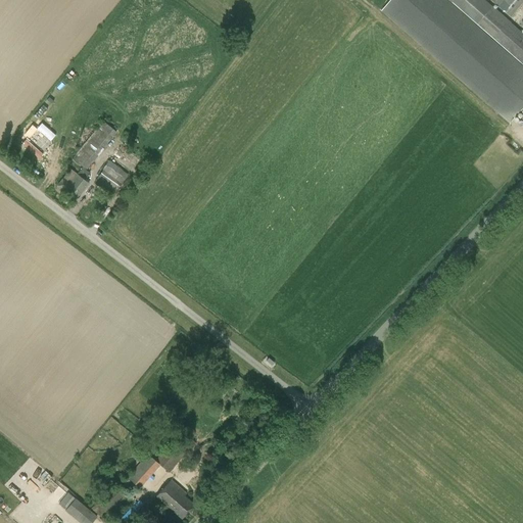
[(389,0),(383,7),(509,123),(522,106),(522,33),(485,0),(389,0)]
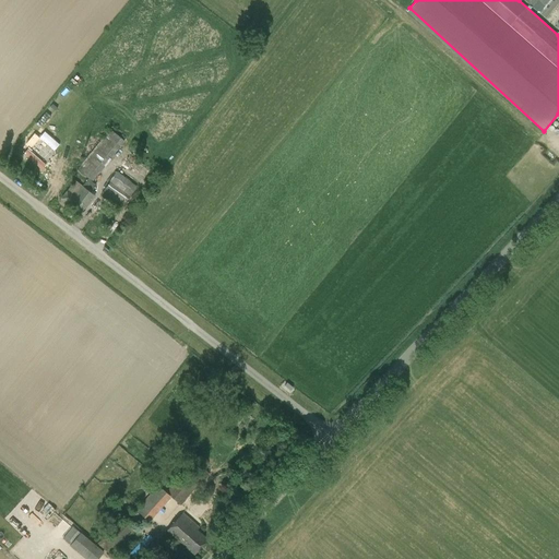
[(558,0),(525,0),(546,18),(558,2),(558,0)]
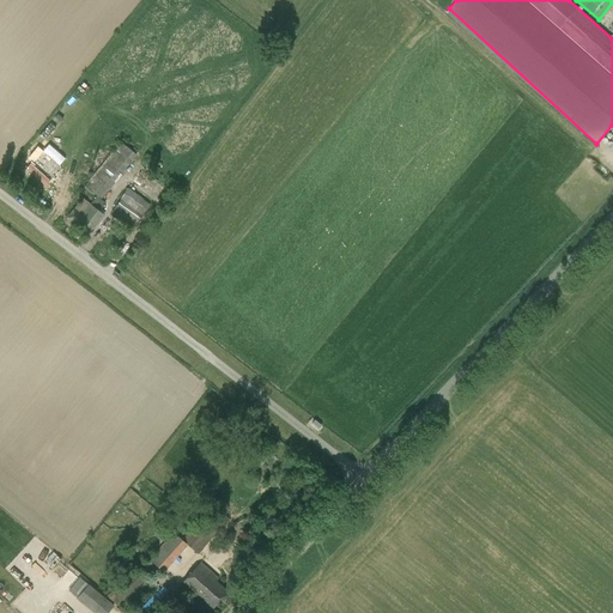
[(101,199),(137,155),(122,144),(86,187),(97,195),(101,199)]
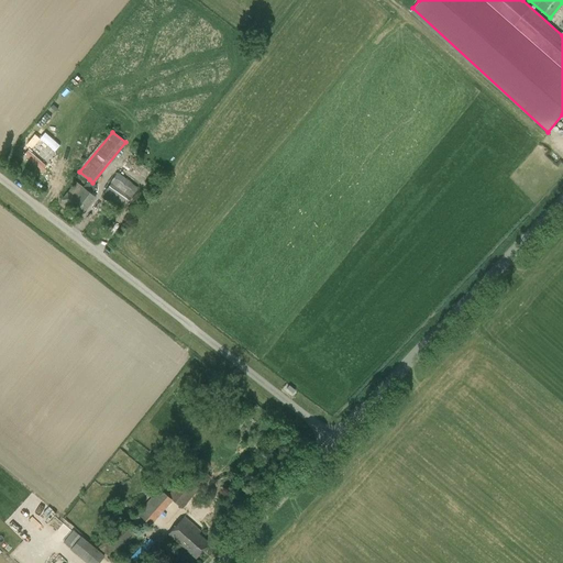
[(111,183),(101,196),(108,202),(107,205),(118,213),(121,211),(122,212),(129,205),(127,202),(138,188),(118,172),(110,181),(111,183)]
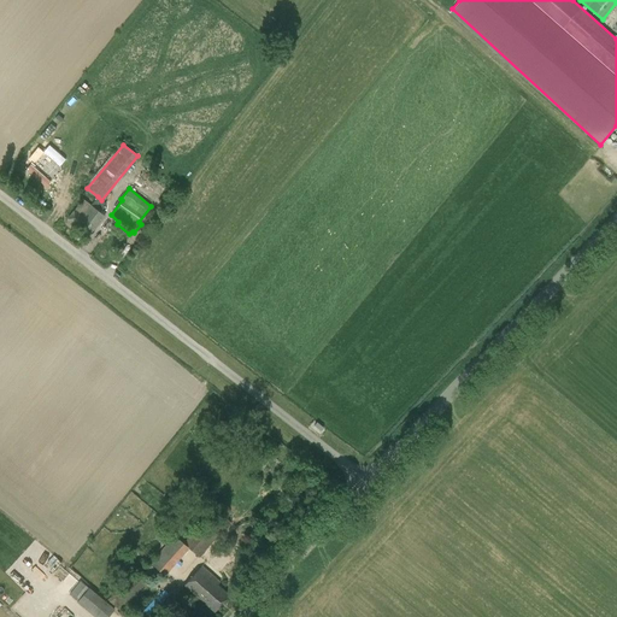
[(105,216),(100,212),(106,204),(98,198),(92,205),(83,199),(74,210),(68,218),(88,235),(93,228),(94,229),(105,216)]
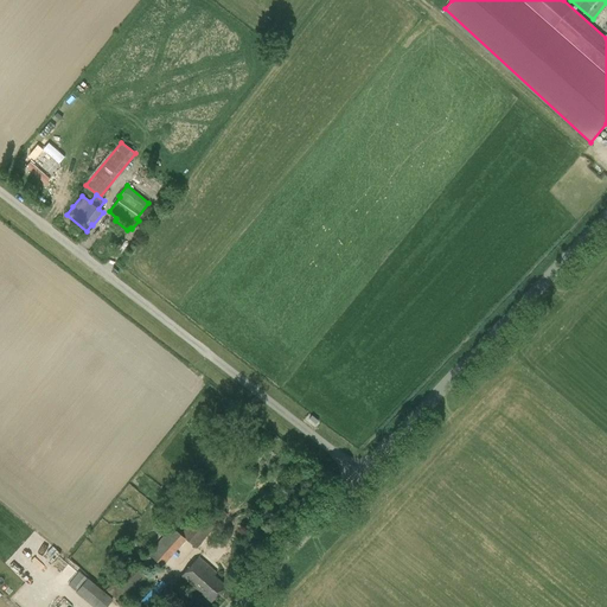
[(157,562),(161,567),(186,540),(196,548),(218,523),(203,510),(196,517),(171,494),(158,508),(176,523),(148,554),(149,555),(146,558),(154,566),(157,562)]
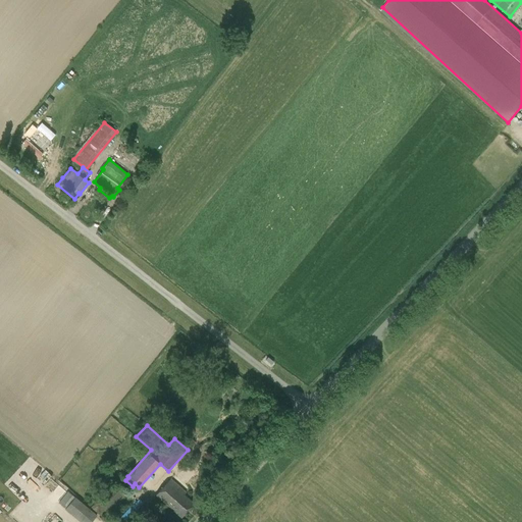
[(170,478),(160,489),(156,494),(180,517),(194,503),(184,494),(186,492),(170,478)]
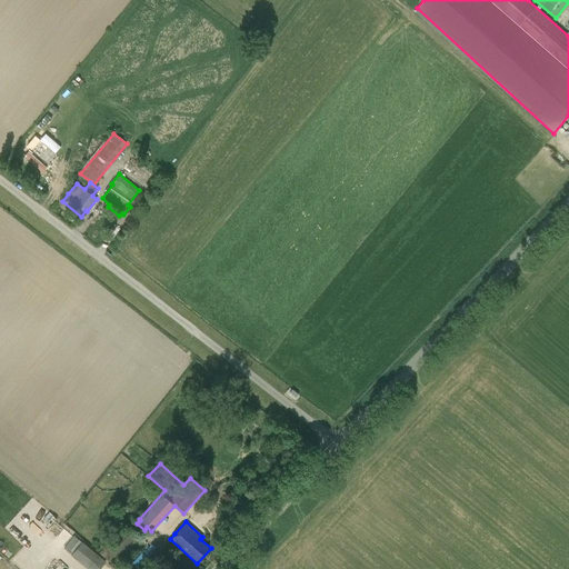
[(60,546),(87,568),(98,568),(106,561),(82,541),(81,542),(73,536),(67,543),(65,541),(60,546)]
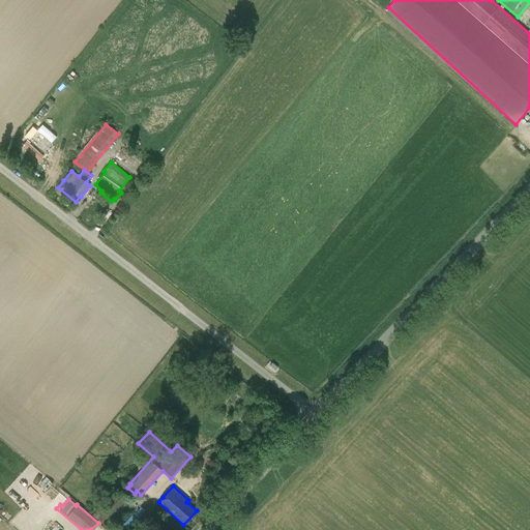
[(123,525),(128,529),(133,529),(140,523),(131,516),(123,525)]
